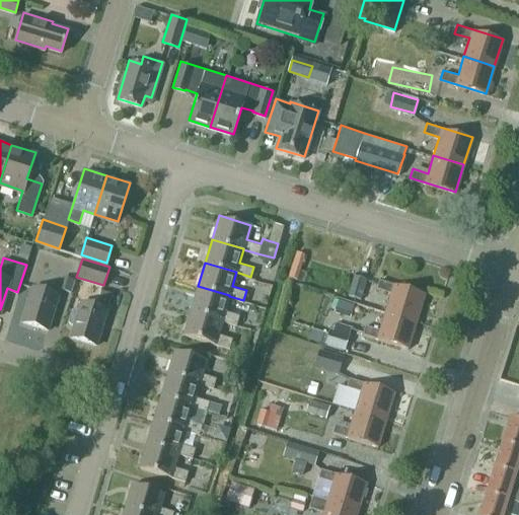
[(348,294),(361,298),(366,278),(353,274),(348,294)]
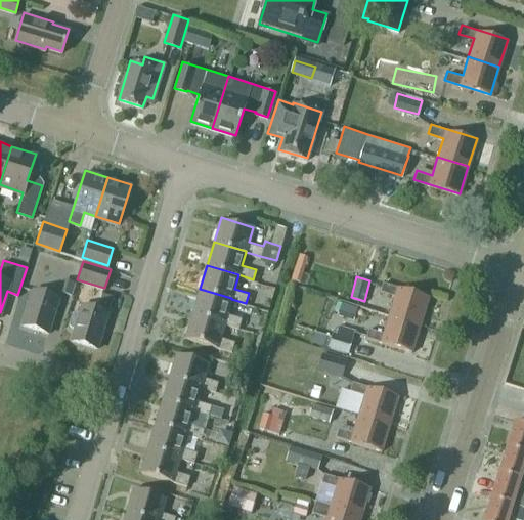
[(395,295),(389,313),(420,322),(429,295),(383,280),(380,290),(395,295)]
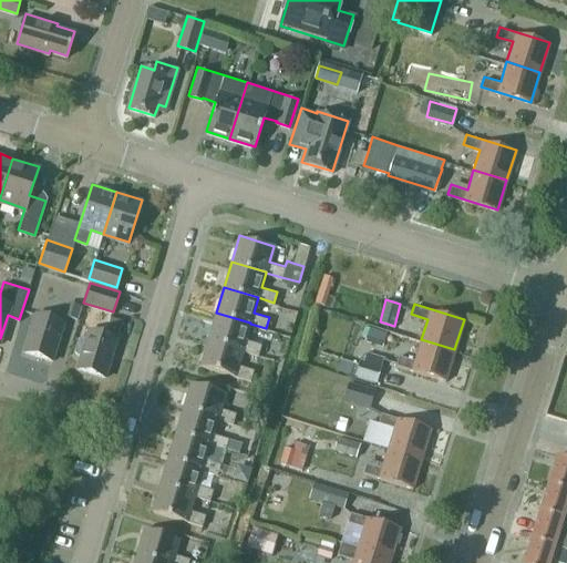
[(24,350),(52,359),(63,320),(35,313),(24,350)]
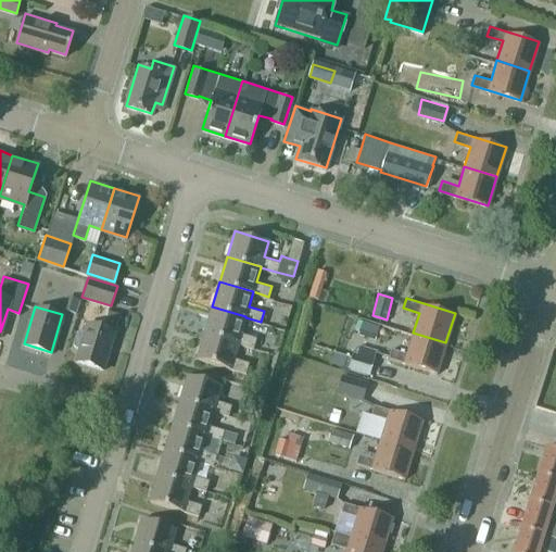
[(212,306),(204,331),(238,341),(238,342),(253,347),(256,336),(241,331),(245,317),(245,316),(212,306)]
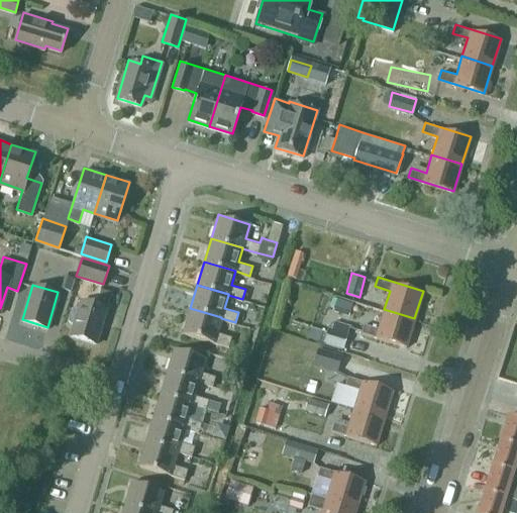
[(69,320),(74,322),(70,334),(95,342),(106,307),(105,307),(108,298),(111,291),(100,288),(98,295),(93,294),(90,302),(81,299),(79,306),(74,305),(71,306),(68,317),(69,320)]
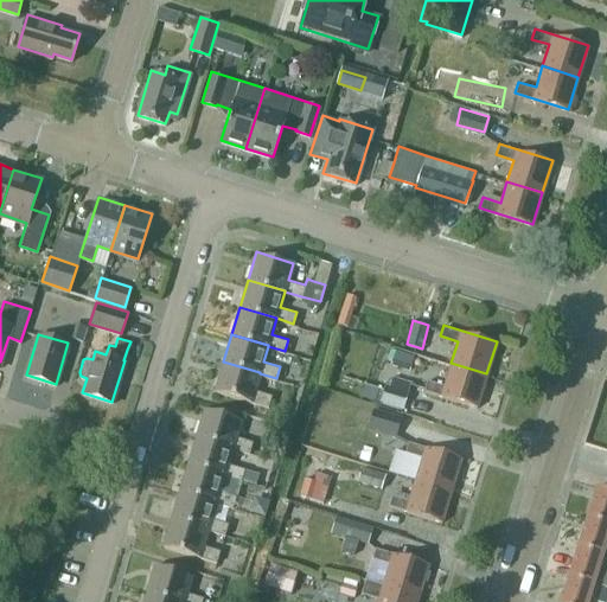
[(223,362),(215,389),(269,405),(273,394),(255,388),(260,373),(260,372),(223,362)]
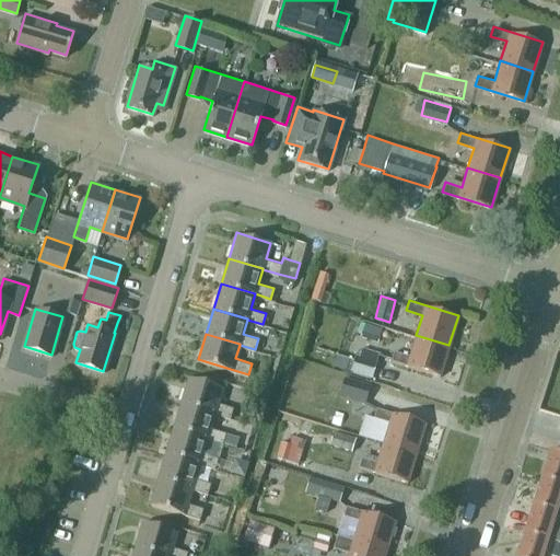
[(448,345),(416,335),(410,355),(394,349),(391,359),(440,374),(448,345)]
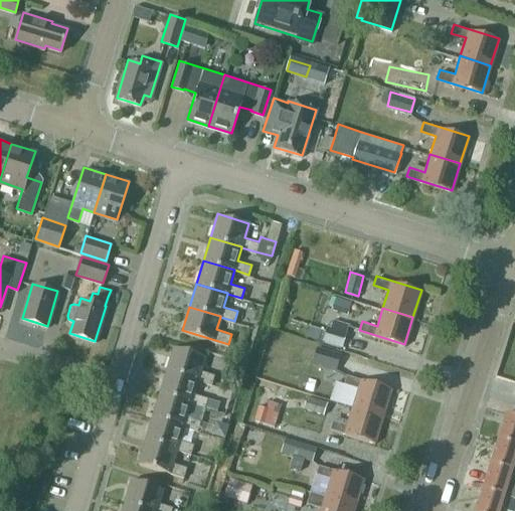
[(325,330),(323,338),(341,344),(342,344),(346,331),(346,330),(327,325),(325,330)]
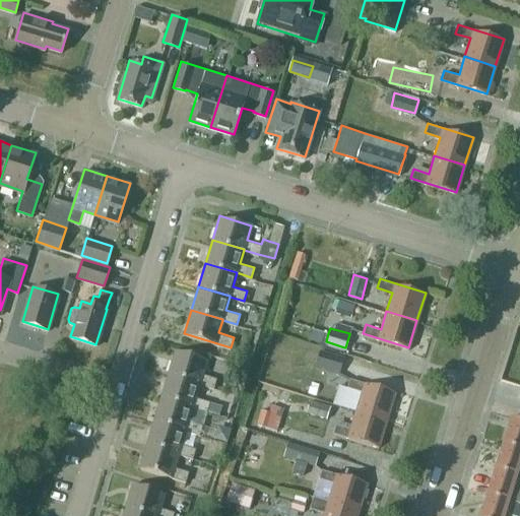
[(214,387),(217,377),(203,372),(207,359),(176,348),(169,373),(200,382),(214,387)]
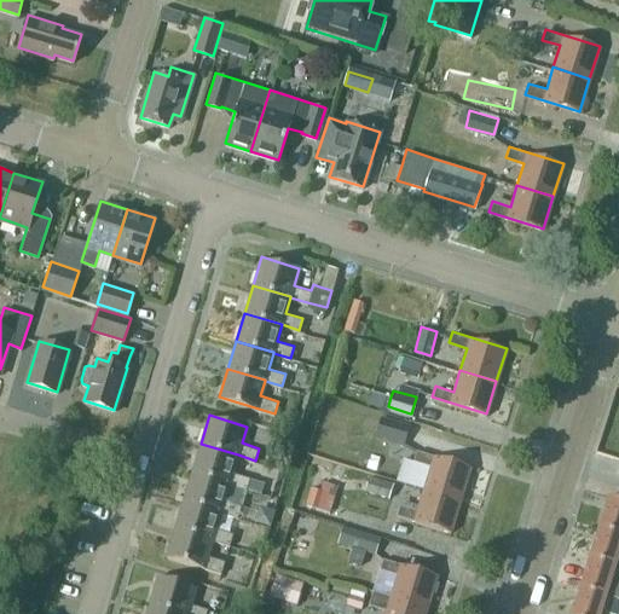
[(403,442),(409,421),(393,416),(392,422),(385,420),(380,435),(403,442)]
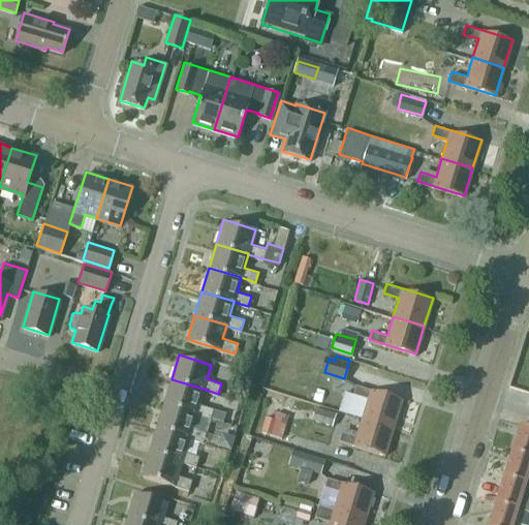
[(163,403),(196,412),(211,418),(214,407),(199,402),(204,389),(172,379),(163,403)]
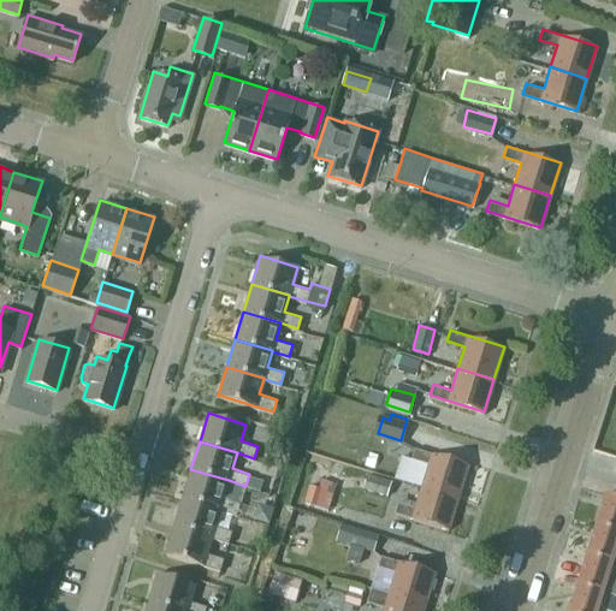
[(428,463),(421,485),(457,496),(468,463),(414,446),(410,457),(428,463)]
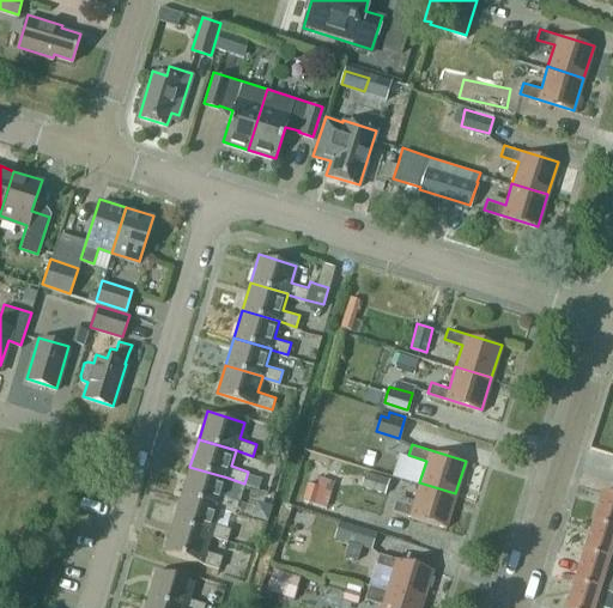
[(189,467),(182,494),(219,505),(236,511),(240,499),(223,494),(228,478),(189,467)]
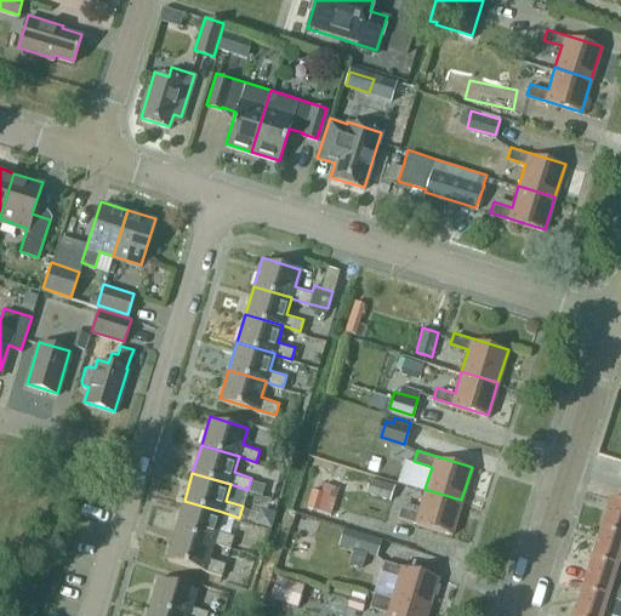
[(369,492),(392,500),(397,483),(374,475),(369,492)]
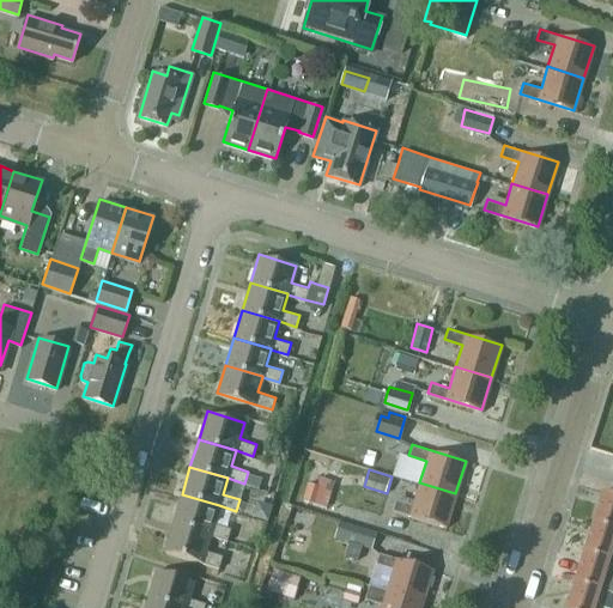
[(309,480),(307,499),(332,503),(335,484),(309,480)]
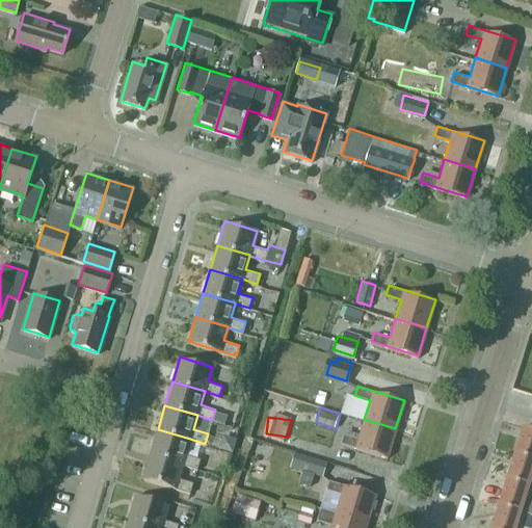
[(395,428),(364,419),(358,438),(343,432),(340,442),(387,456),(395,428)]
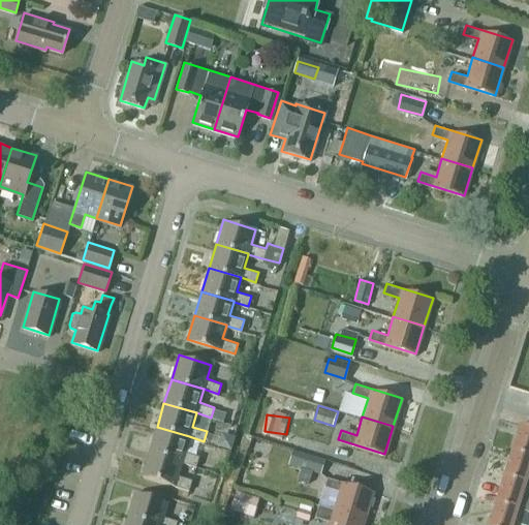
[(528,425),(520,423),(511,450),(528,454),(528,425)]
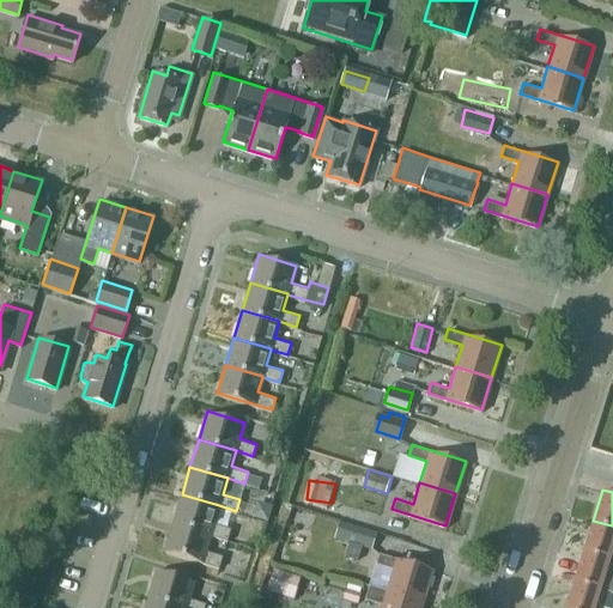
[(174,522),(211,534),(228,539),(231,527),(214,522),(219,505),(182,494),(174,522)]
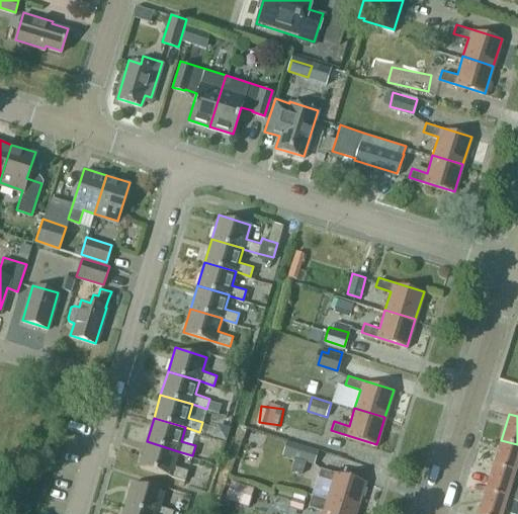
[(282,453),(314,462),(318,448),(287,439),(282,453)]
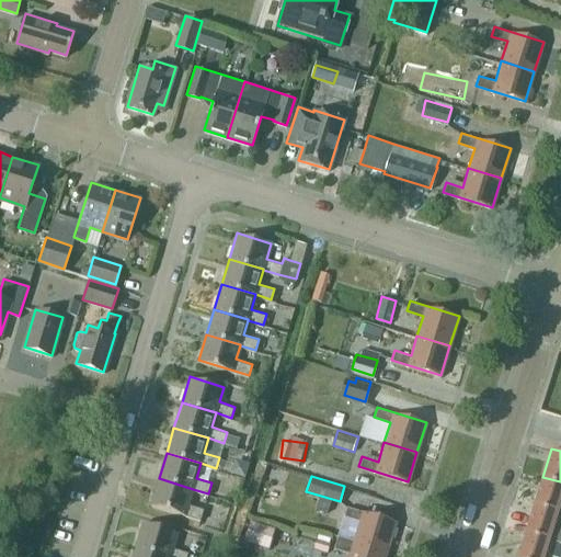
[(560,481),(542,477),(534,504),(557,511),(560,498),(560,481)]
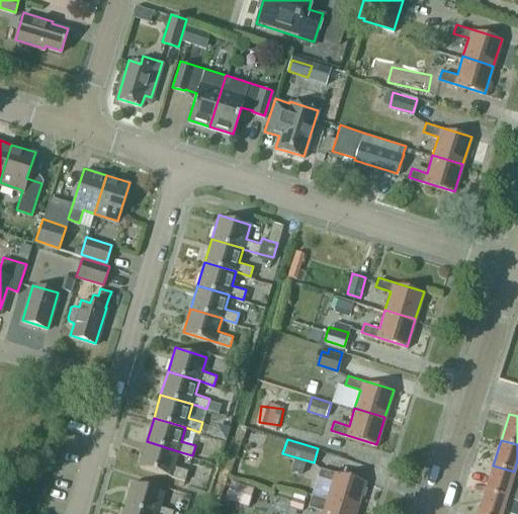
[(178,451),(147,441),(140,464),(185,479),(188,468),(174,463),(178,451)]
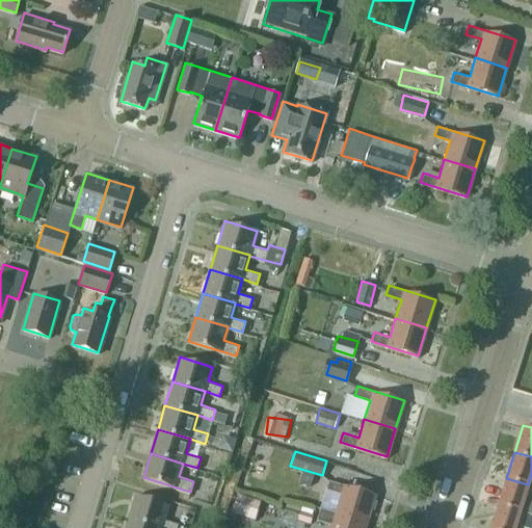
[(506,478),(499,504),(521,510),(524,512),(531,513),(531,485),(528,484),(506,478)]
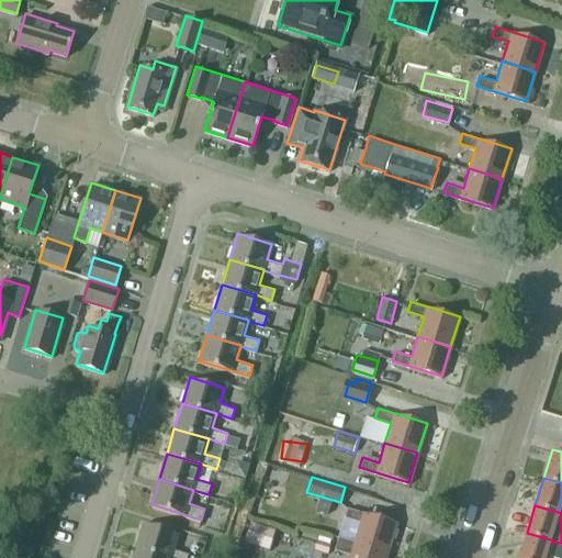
[(360,521),(355,540),(388,550),(396,522),(347,506),(345,516),(360,521)]
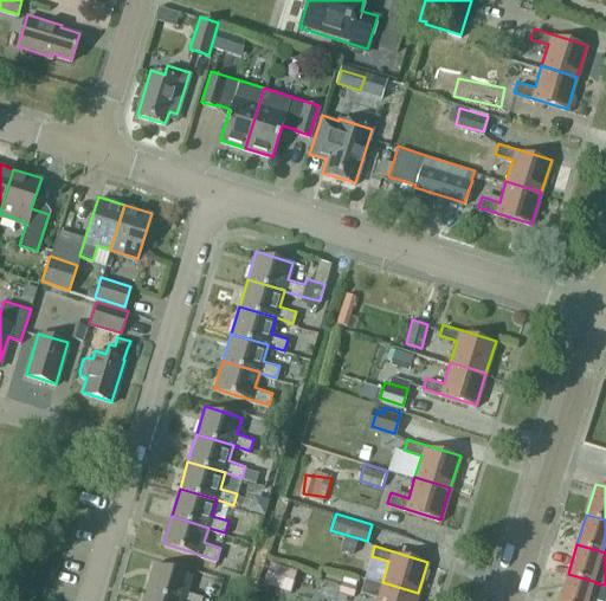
[(296,589),(303,567),(276,557),(268,579),(296,589)]
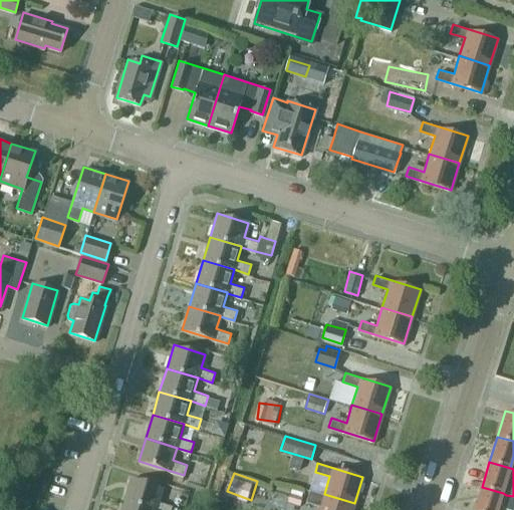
[(124,501),(155,509),(171,509),(173,504),(159,500),(163,486),(132,477),(124,501)]
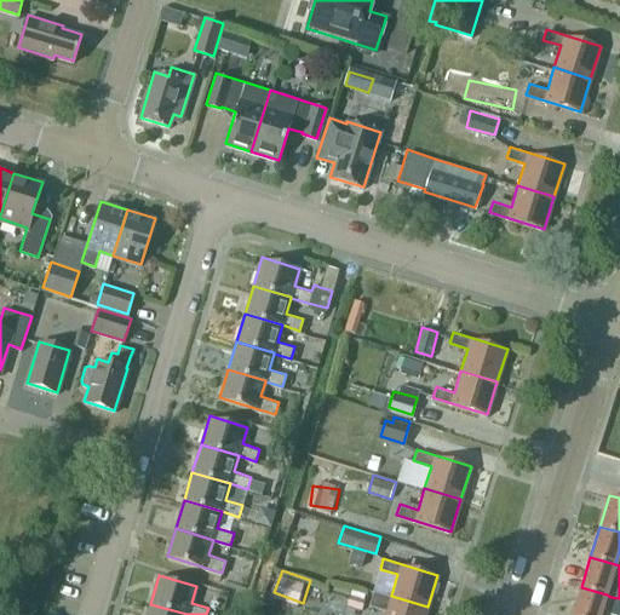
[(581,587),(572,614),(600,614),(602,609),(607,610),(619,614),(619,598),(610,597),(607,595),(581,587)]
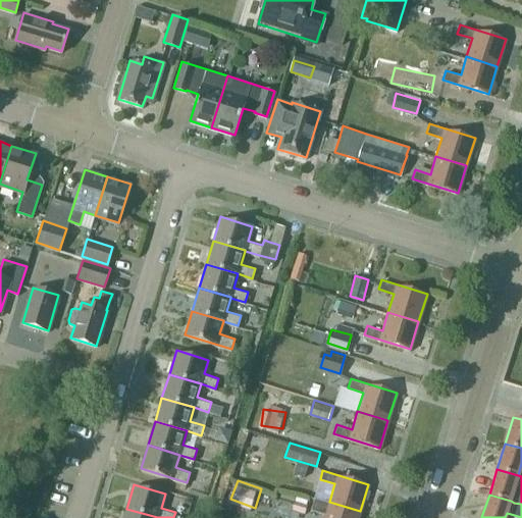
[(357,517),(360,511),(329,502),(314,497),(310,509),(325,514),(323,517),(357,517)]
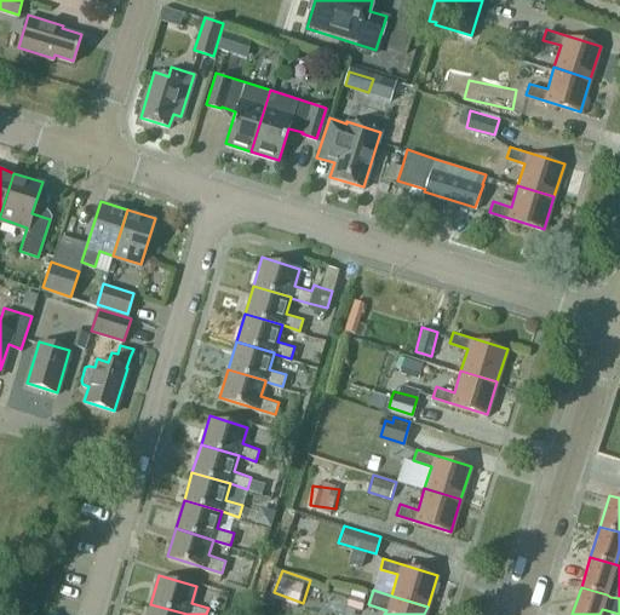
[(187,614),(150,604),(145,614),(187,614)]
